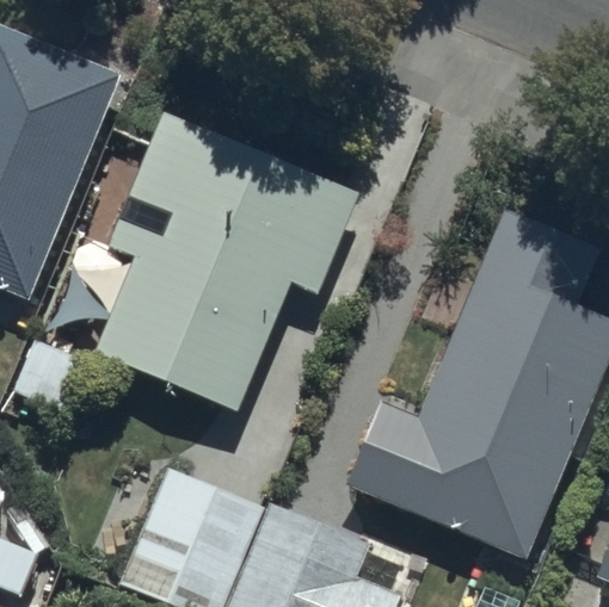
[(0,282),(26,292),(116,74),(0,26),(0,282)]
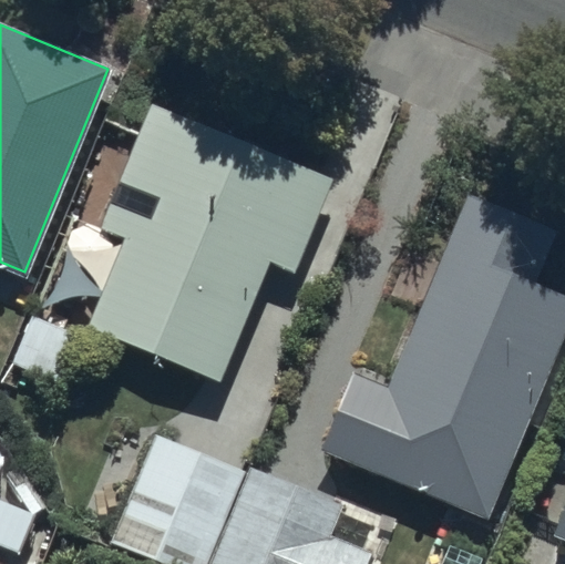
[(124,241),(88,324),(223,381),(270,264),(298,275),(332,178),(151,104),(100,229),(124,241)]
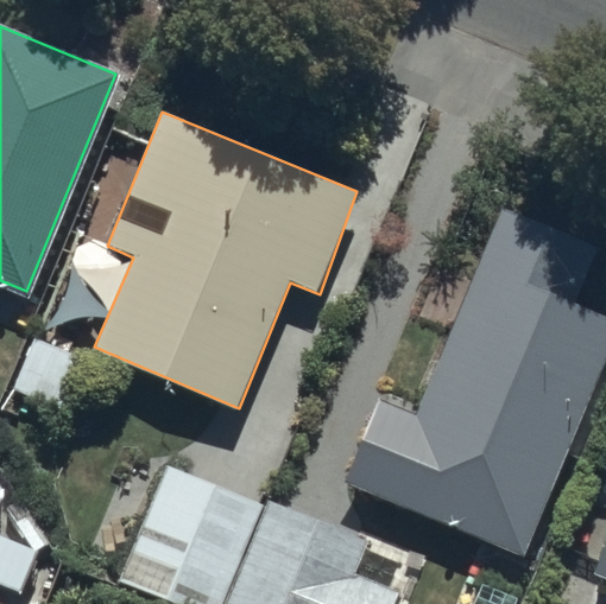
[(418,413),(377,398),(348,479),(524,557),(605,351),(605,311),(579,302),(601,245),(497,203),(418,413)]
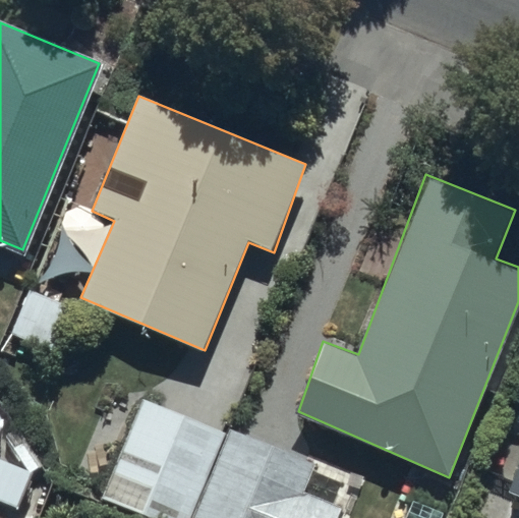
[(0,497),(20,505),(46,438),(6,422),(21,384),(0,376),(0,497)]
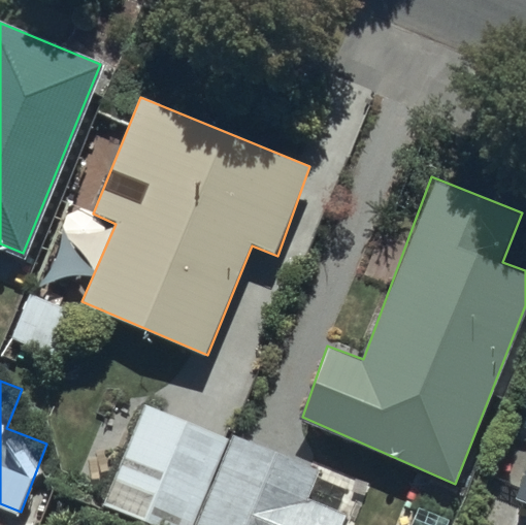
[(192,524),(227,439),(143,404),(102,504),(151,524),(192,524)]
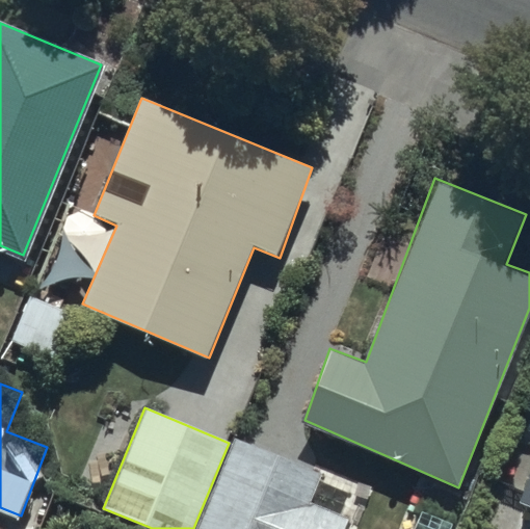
[(320,471),(235,438),(199,528),(343,528),(349,516),(309,500),(320,471)]
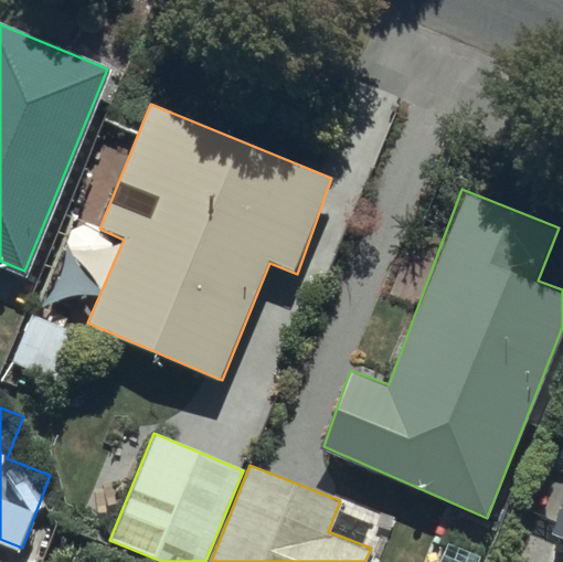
All buildings are outlined.
